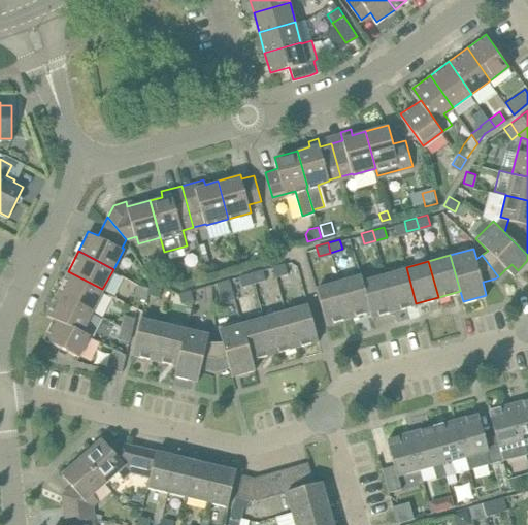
[(284,262),(278,263),(272,265),(274,274),(287,271),(284,262)]
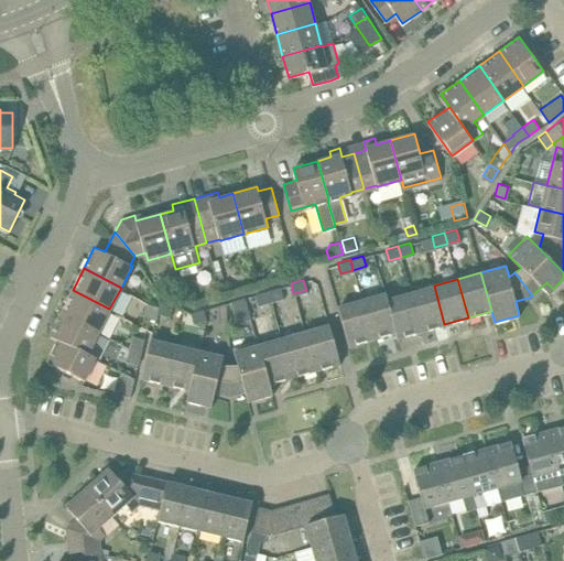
[(434,286),(410,292),(421,331),(444,324),(434,286)]
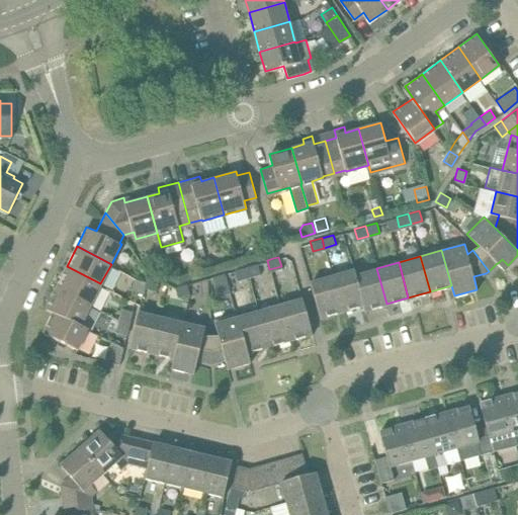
[(256,263),(246,266),(248,275),(259,272),(256,263)]
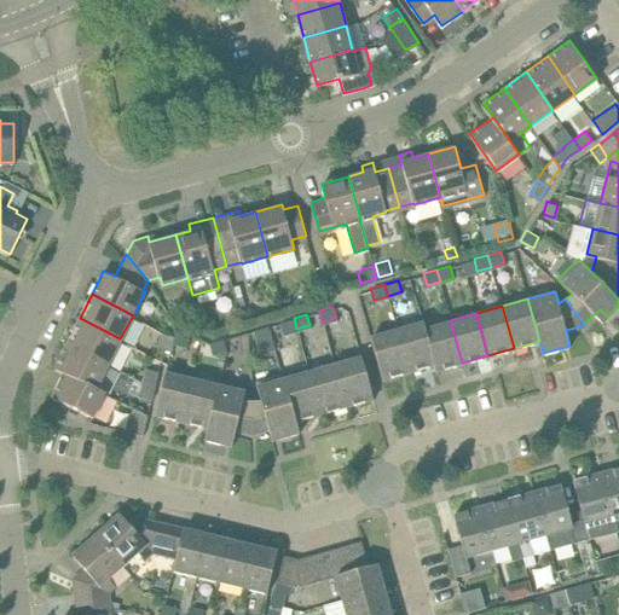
[(208,317),(200,319),(202,331),(217,328),(214,320),(208,317)]
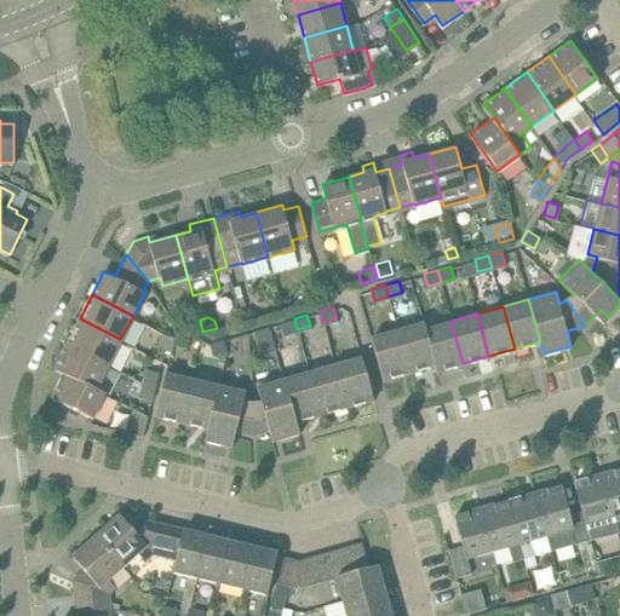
[(80,318),(68,343),(108,363),(120,339),(80,318)]
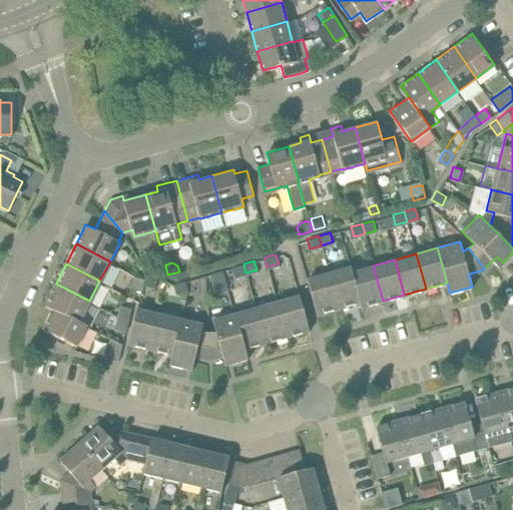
[(245,273),(243,264),(232,267),(234,276),(245,273)]
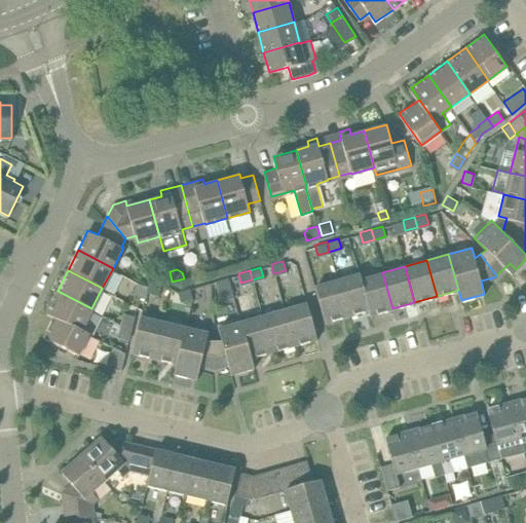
[(359,272),(337,278),(347,315),(369,309),(361,278),(359,272)]
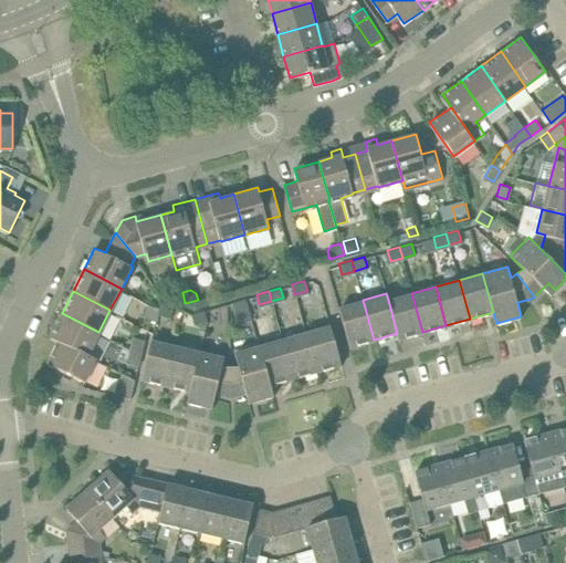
[(388,300),(397,333),(399,339),(422,332),(411,293),(388,300)]
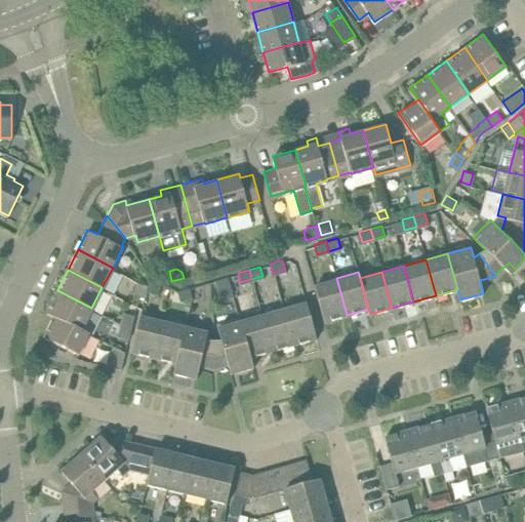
[(232,295),(227,276),(215,279),(220,298),(232,295)]
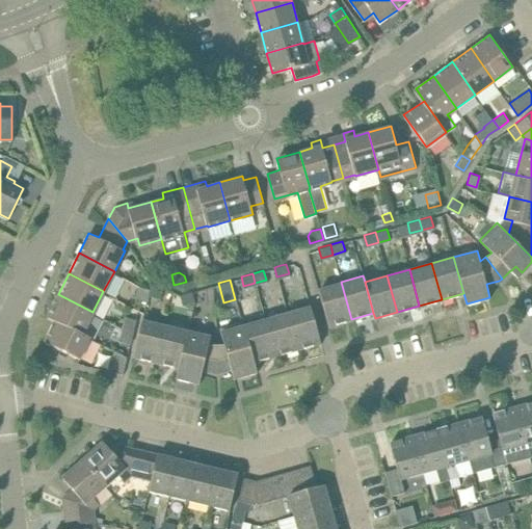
[(328,325),(351,319),(341,282),(318,288),(328,325)]
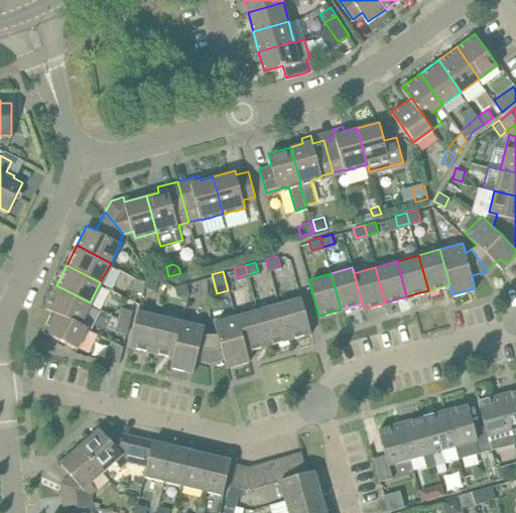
[(145,275),(144,278),(143,285),(155,287),(157,278),(145,275)]
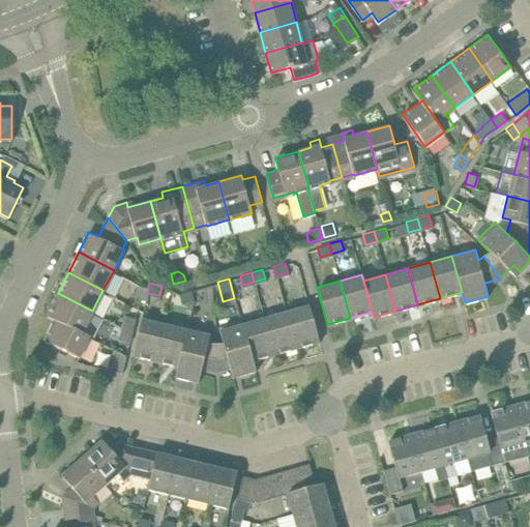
[(146,298),(147,293),(148,286),(138,284),(136,296),(146,298)]
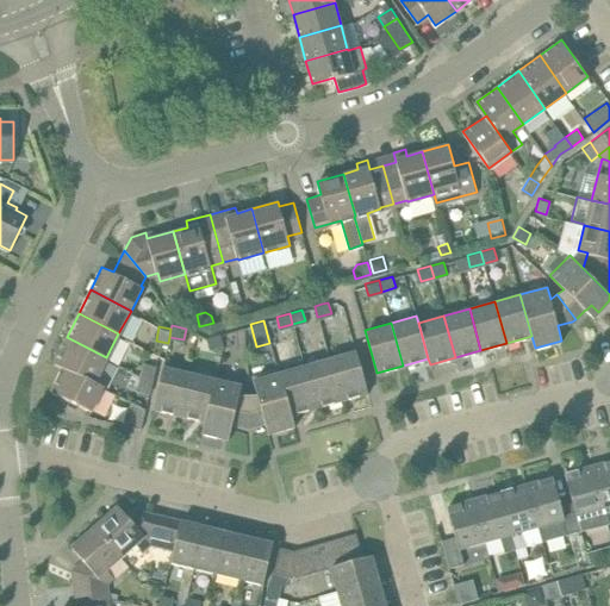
[(223,343),(221,332),(206,336),(210,347),(223,343)]
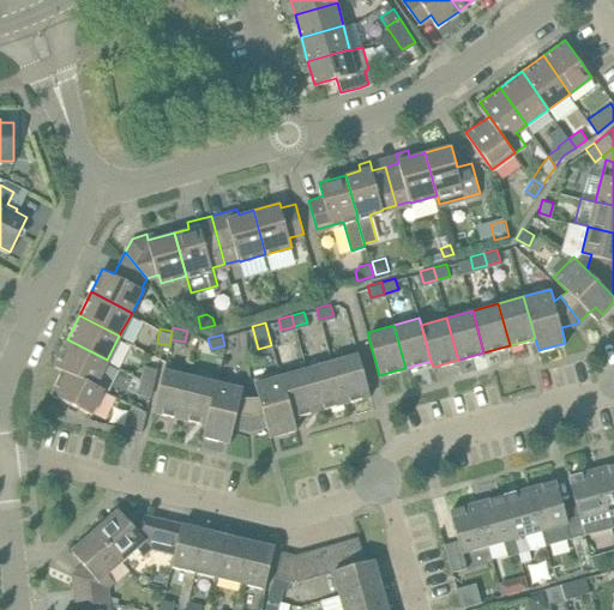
[(107,360),(67,339),(55,363),(64,368),(95,384),(107,360)]
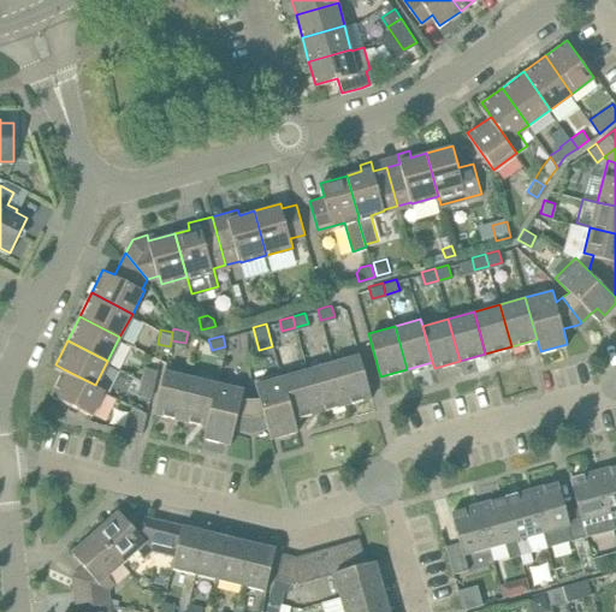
[(360,354),(333,361),(345,403),(372,396),(360,354)]
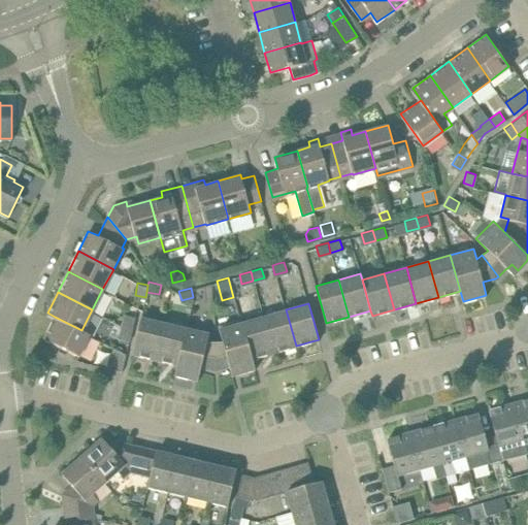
[(274,352),(296,346),(286,309),(264,316),(274,352)]
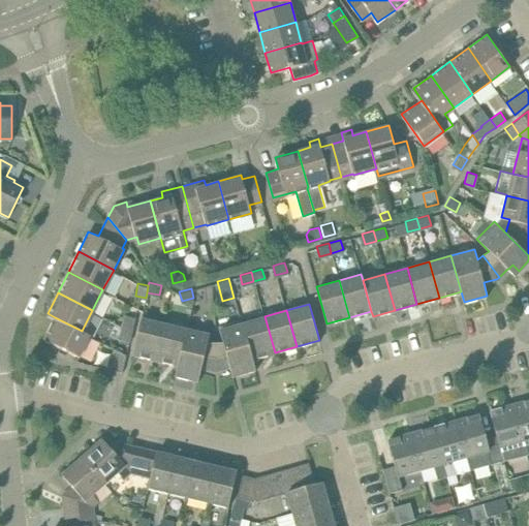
[(124,314),(121,325),(131,328),(134,316),(124,314)]
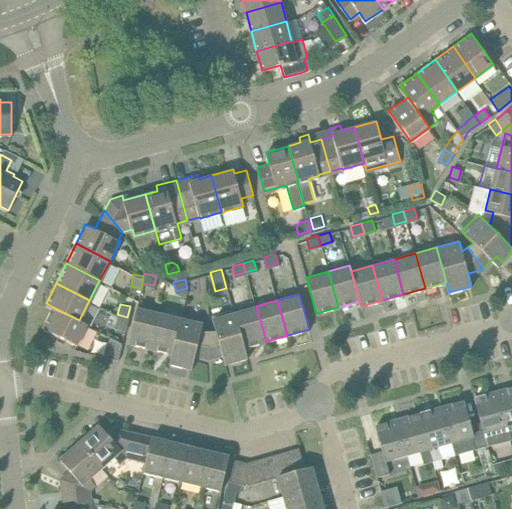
[(256,306),(234,312),(245,347),(266,341),(256,306)]
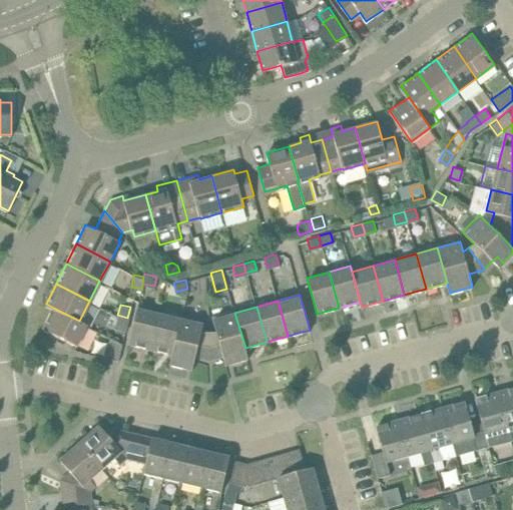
[(87,325),(79,321),(53,308),(43,328),(77,346),(87,325)]
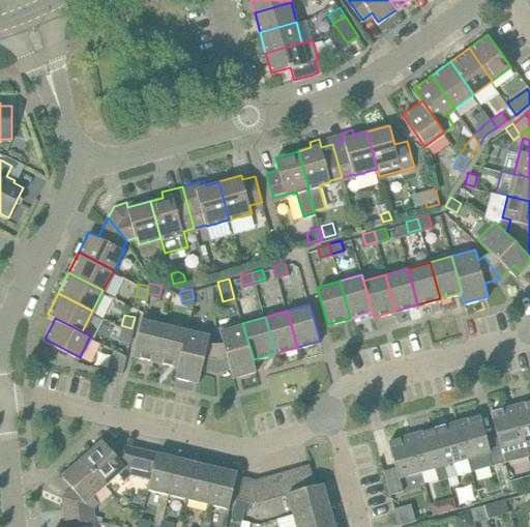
[(133,354),(155,360),(165,323),(142,318),(138,334),(133,354)]
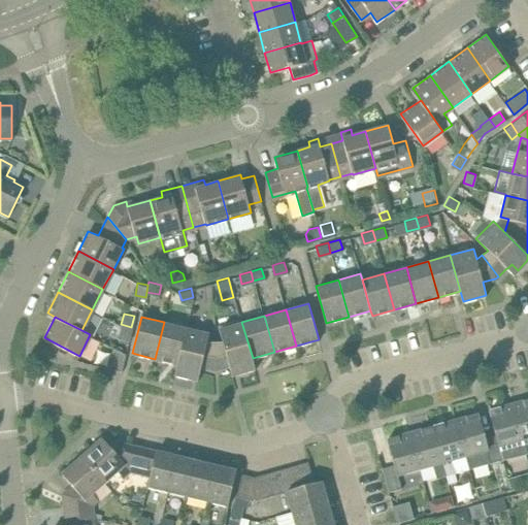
[(224,346),(215,343),(216,368),(218,368),(229,365),(232,375),(255,368),(253,358),(241,322),(240,319),(218,325),(224,346)]
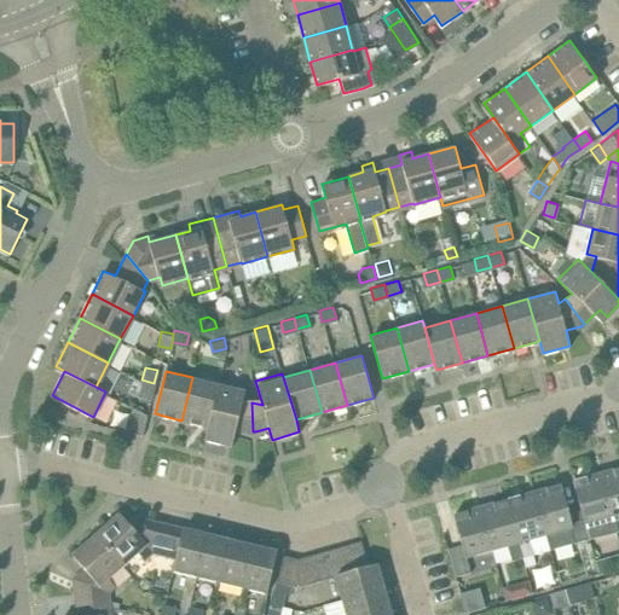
[(208,427),(218,383),(192,377),(181,421),(208,427)]
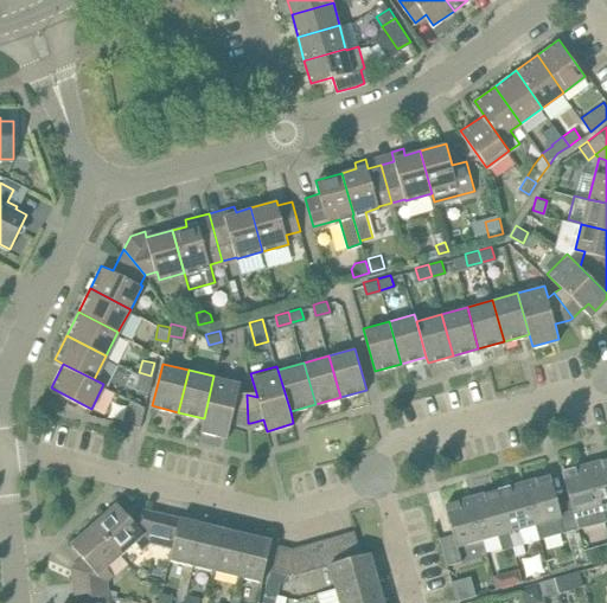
[(151,376),(139,372),(136,386),(148,389),(151,376)]
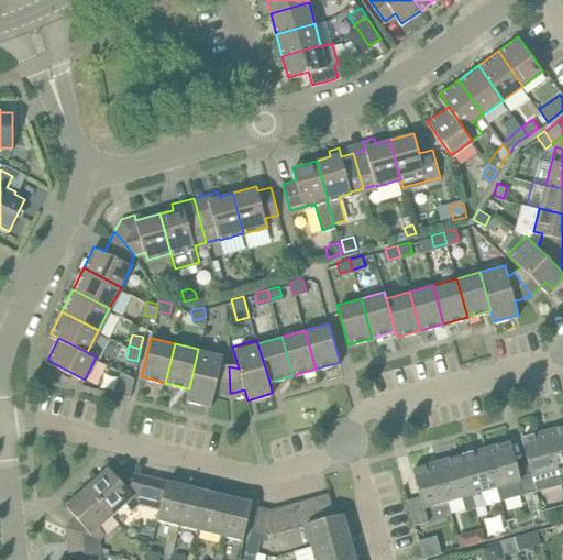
[(230,393),(229,366),(219,364),(221,354),(198,349),(189,388),(186,399),(211,405),(214,390),(228,393),(230,393)]
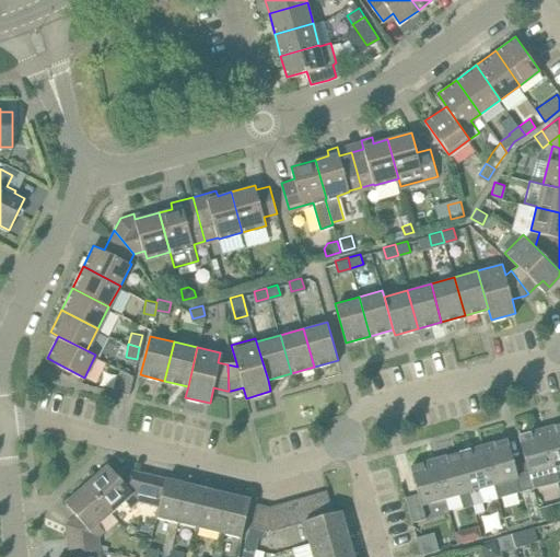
[(133,374),(131,373),(119,367),(115,390),(129,393),(133,374)]
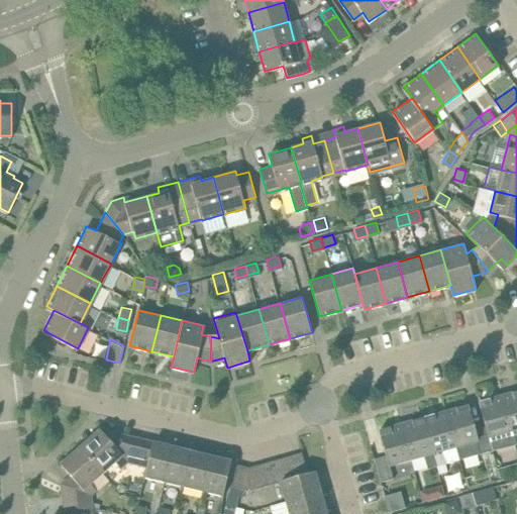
[(516,441),(516,390),(502,394),(515,442),(516,441)]
